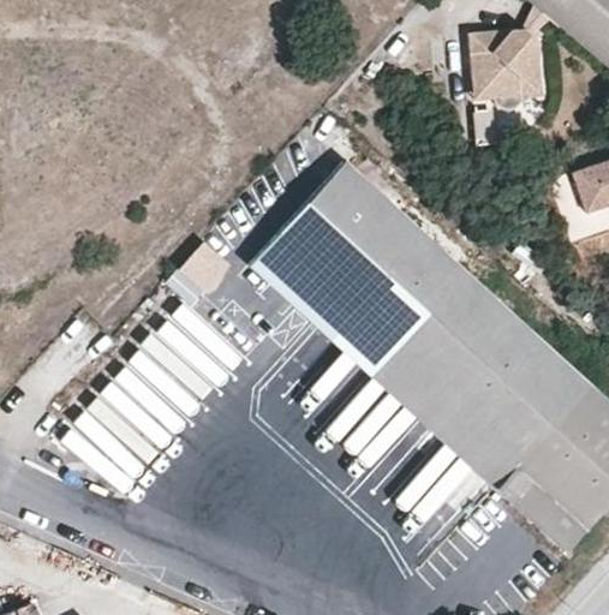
[(608,0),(519,0),(608,73),(608,159),(567,175),(581,214),(608,203),(608,0)]
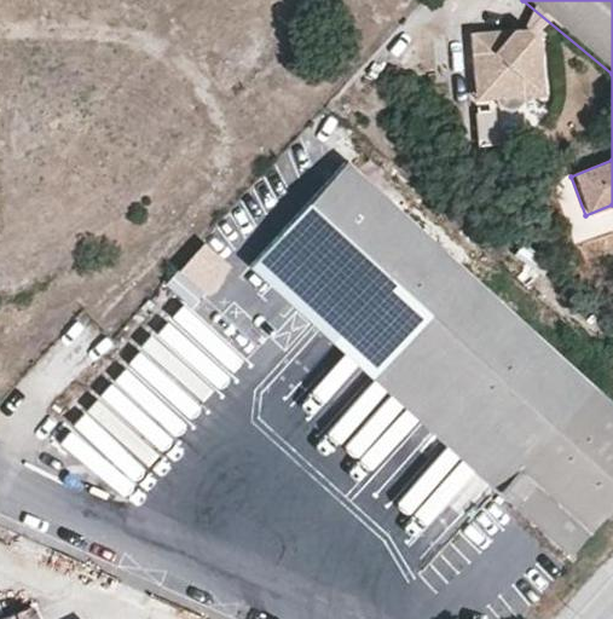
[(474,44),(481,91),(502,109),(516,120),(525,120),(533,102),(547,80),(543,47),(527,34),(474,44)]
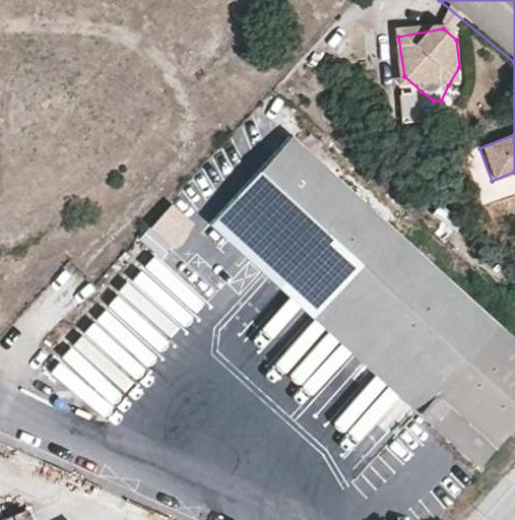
[(462,85),(459,67),(448,85),(462,85)]
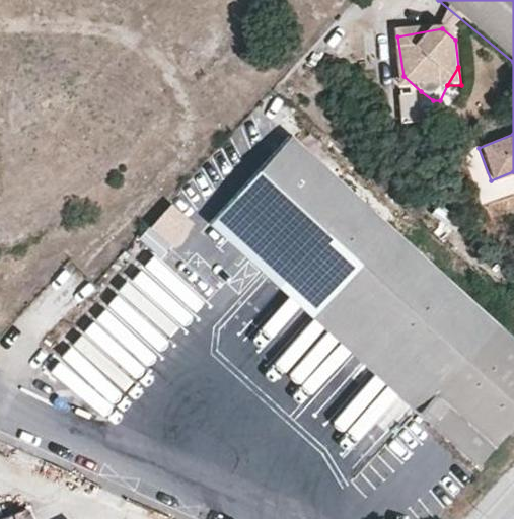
[(421,91),(404,76),(406,93),(421,91)]
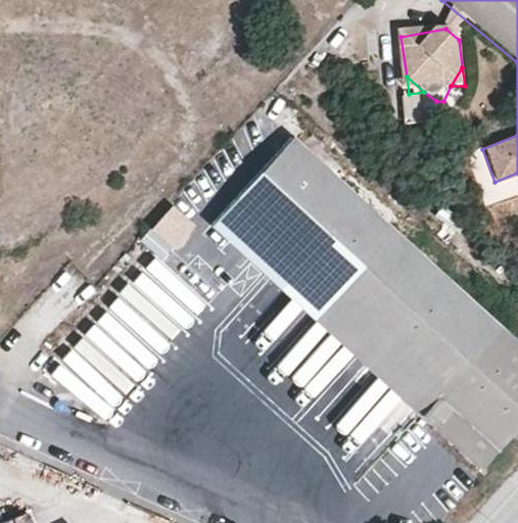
[(419,417),(475,470),(517,424),(517,342),(297,135),(214,223),(252,258),(272,238),(438,396),(419,417)]
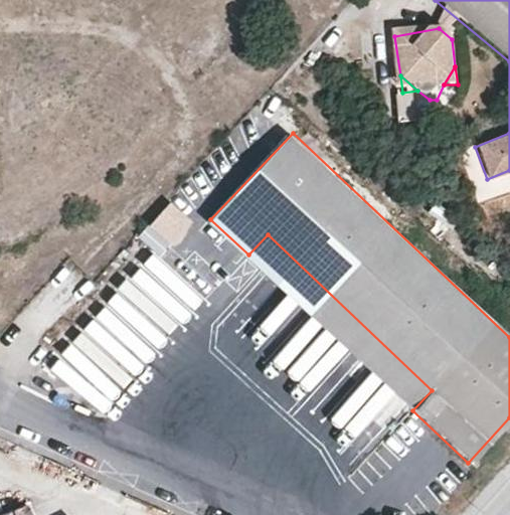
[(152,225),(179,247),(199,223),(173,201),(152,225)]
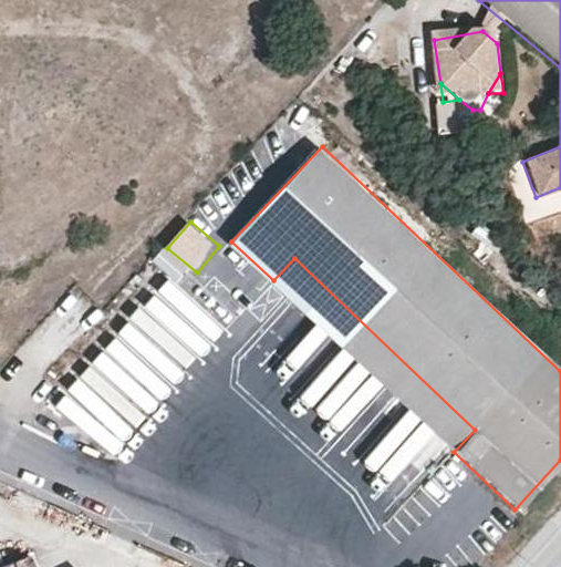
[(294,258),(273,280),(454,452),(475,430),(294,258)]
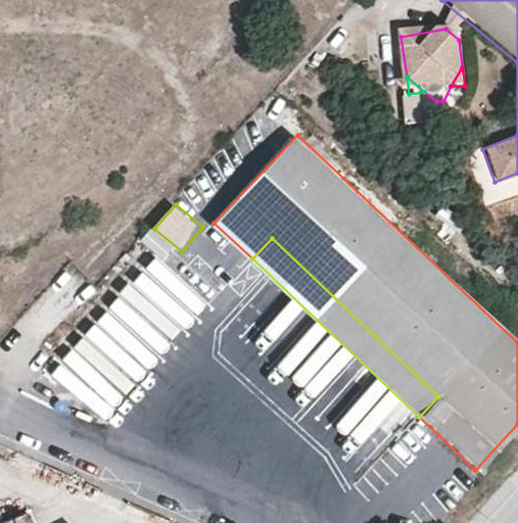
[(115,408),(196,320),(142,271),(62,359),(115,408)]
